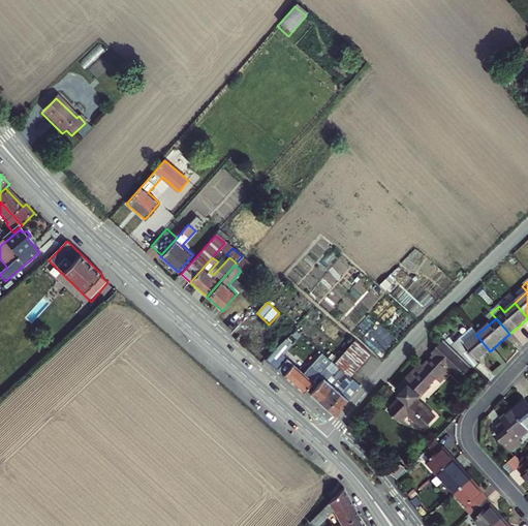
[(470,368),(490,351),(476,335),(471,330),(449,348),(468,365),(470,368)]
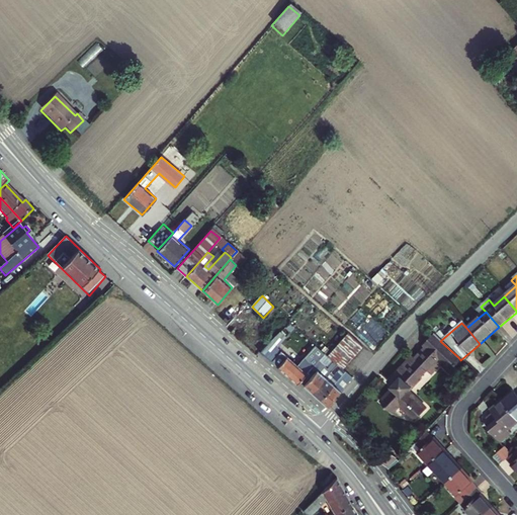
[(278,333),(260,352),(296,382),(311,367),(323,353),(318,349),(305,364),(280,342),(283,337),(278,333)]
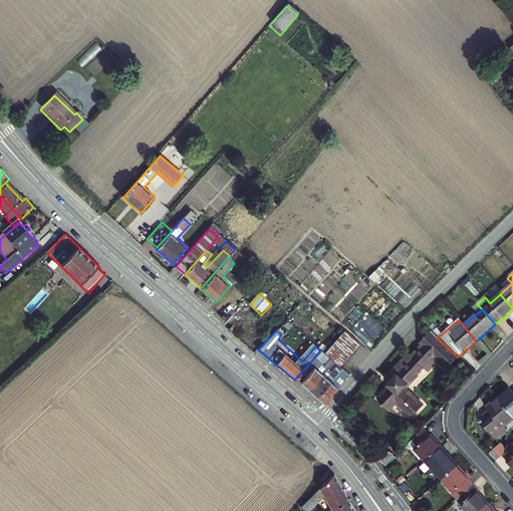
[(336,365),(356,344),(342,330),(322,352),(332,361),(335,364),(336,365)]
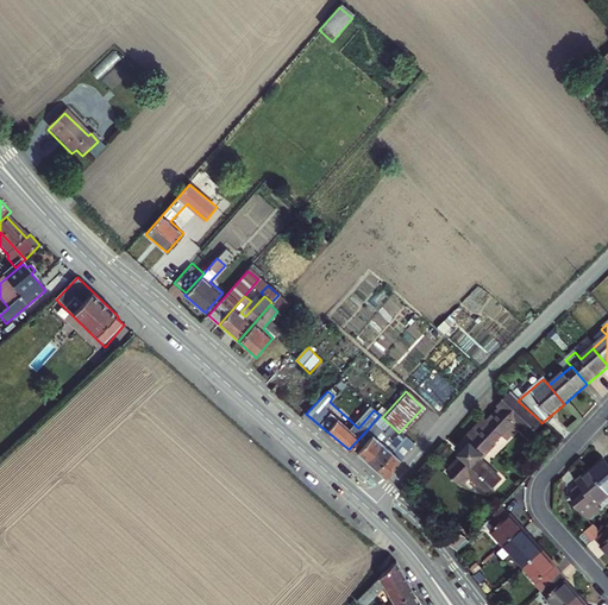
[(445,473),(458,486),(468,477),(486,493),(499,479),(477,459),(499,435),(502,439),(516,423),(526,433),(539,420),(518,401),(508,391),(495,405),(499,409),(484,424),(481,421),(453,451),(461,458),(445,473)]
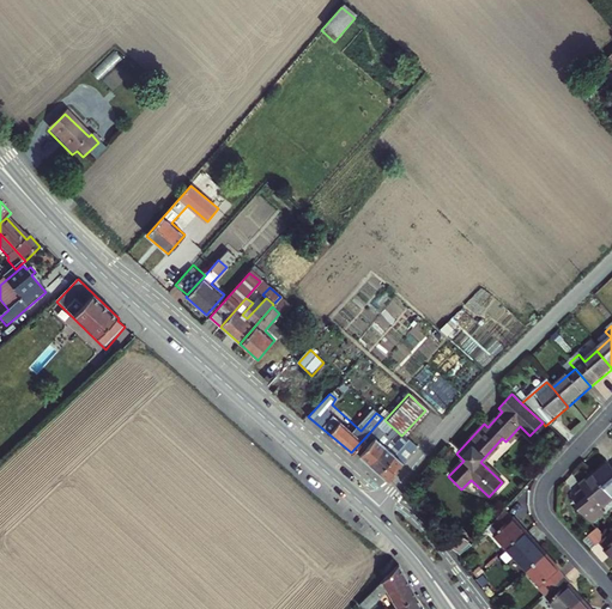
[(382,418),(368,434),(371,438),(357,455),(368,463),(388,440),(397,431),(385,420),(382,418)]
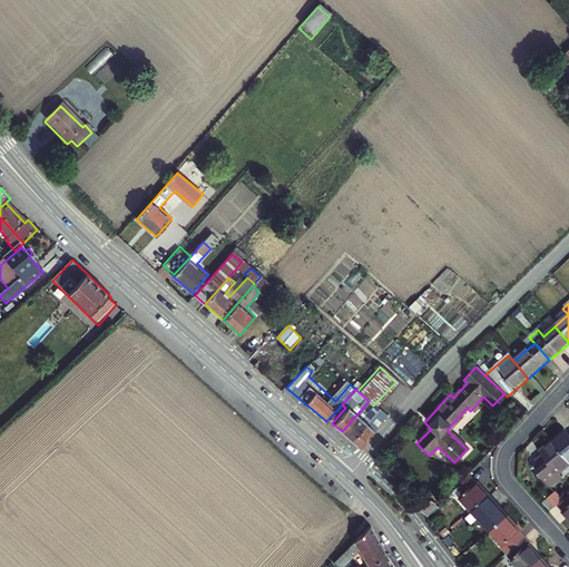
[(365,412),(361,410),(342,431),(350,439),(375,408),(373,406),(372,404),(365,412)]
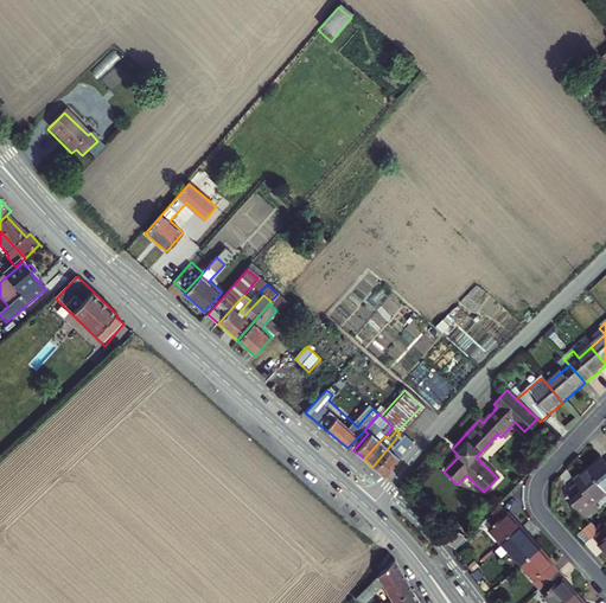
[(401,455),(410,443),(400,434),(372,467),(382,475),(388,468),(401,455)]
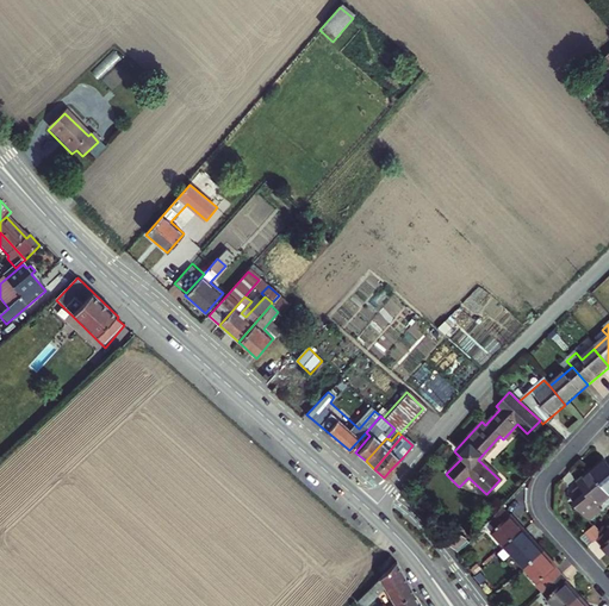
[(589,474),(608,497),(608,470),(601,462),(589,474)]
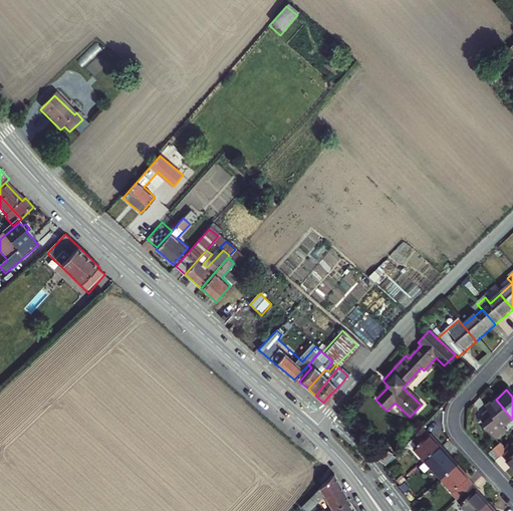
[(487,427),(498,440),(505,434),(502,430),(512,421),(512,419),(496,400),(483,411),(492,422),(487,427)]
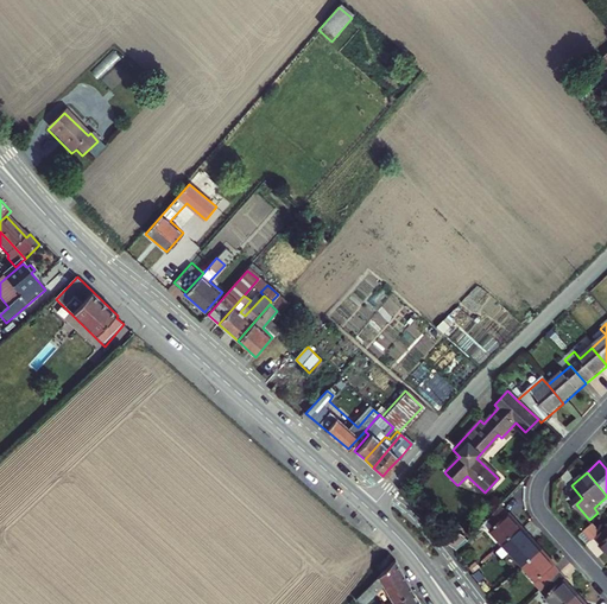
[(501,547),(519,532),(520,531),(506,515),(505,515),(499,509),(486,525),(489,529),(488,532),(501,547)]
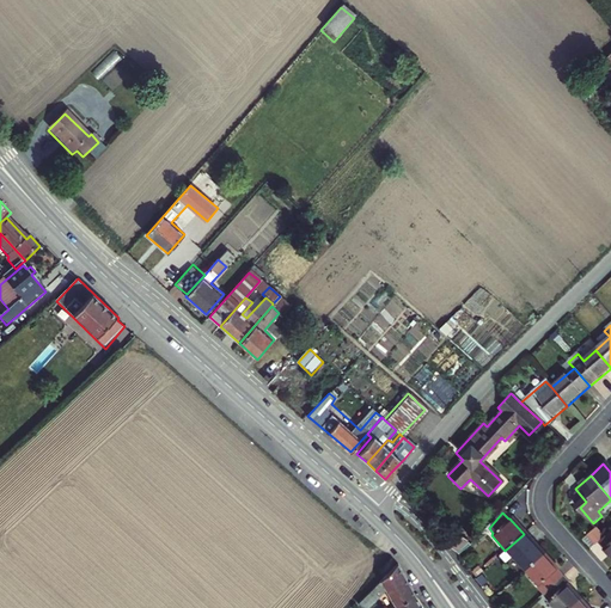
[(448,544),(460,557),(472,546),(460,533),(448,544)]
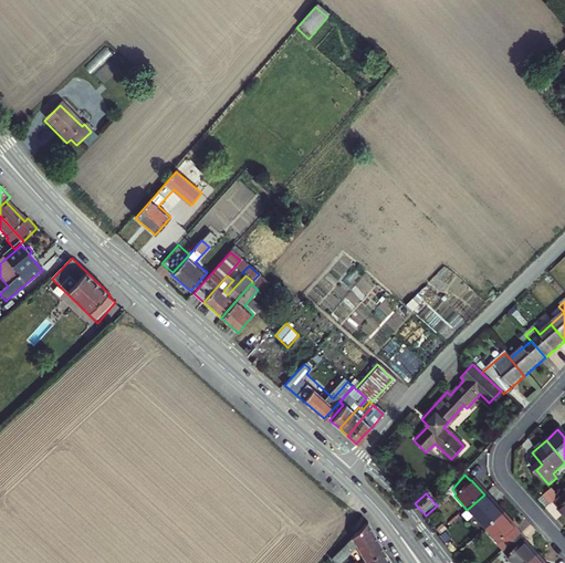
[(564,494),(554,506),(558,510),(557,511),(564,519),(564,494)]
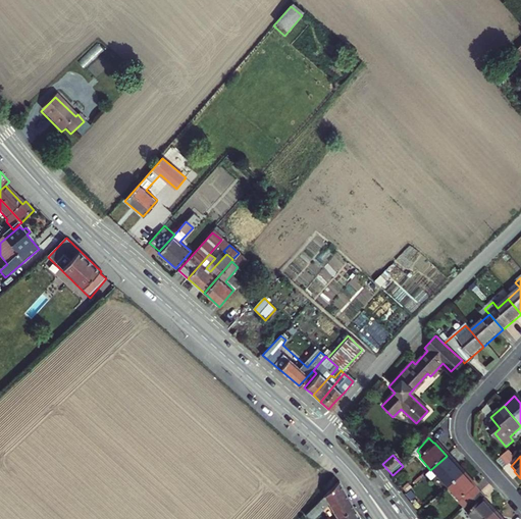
[(435,475),(448,488),(463,474),(452,461),(451,462),(446,457),(430,470),(426,474),(431,479),(435,475)]
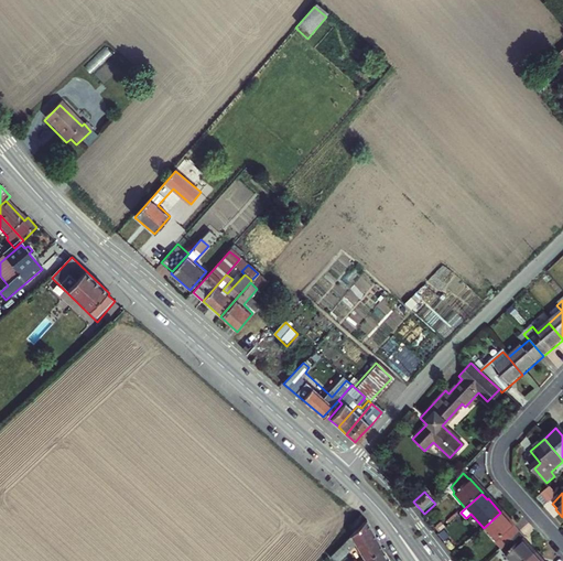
[(458,515),(456,513),(446,521),(448,524),(458,515)]
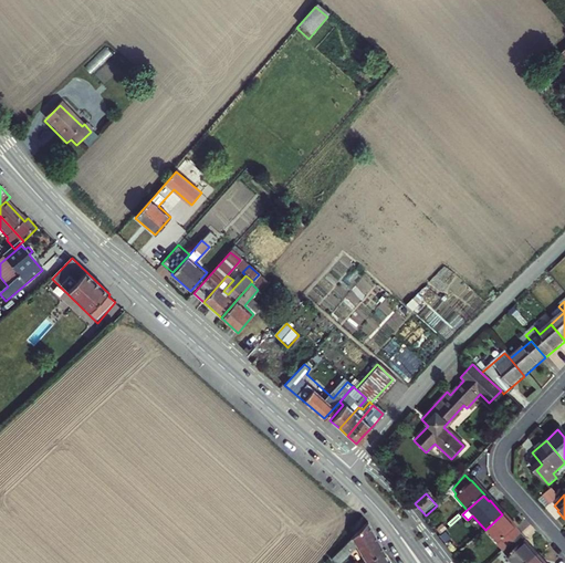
[(504,548),(519,534),(515,530),(516,529),(502,514),(485,530),(499,544),(501,543),(504,548)]
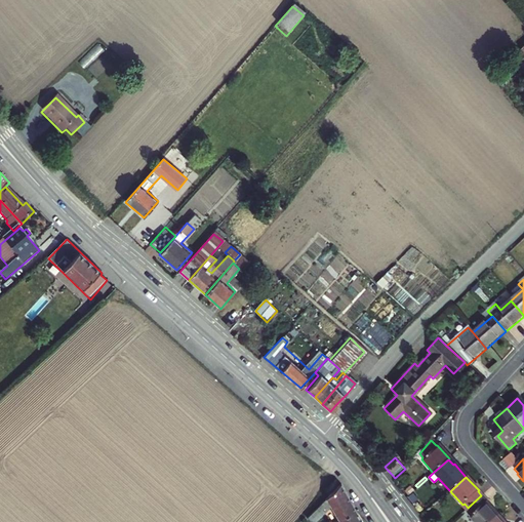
[(413,491),(409,486),(404,490),(408,495),(413,491)]
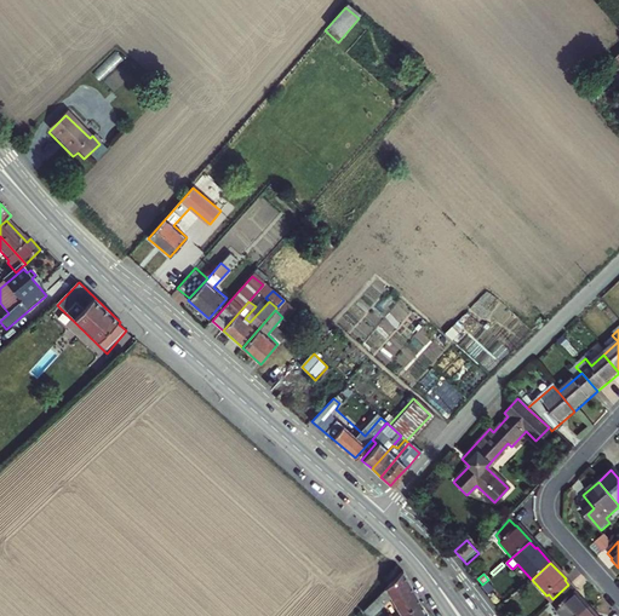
[(373,615),(390,600),(397,615),(405,615),(419,606),(407,583),(403,577),(401,575),(361,614),(362,615),(373,615)]
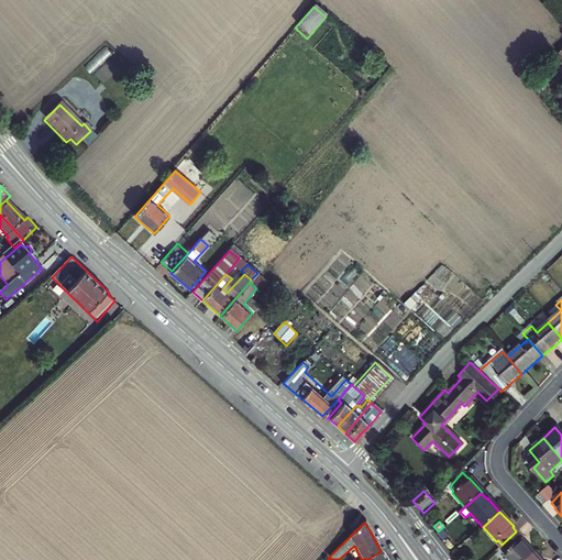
[(525,559),(531,553),(519,539),(521,537),(516,531),(502,545),(507,550),(503,553),(508,559),(525,559)]
